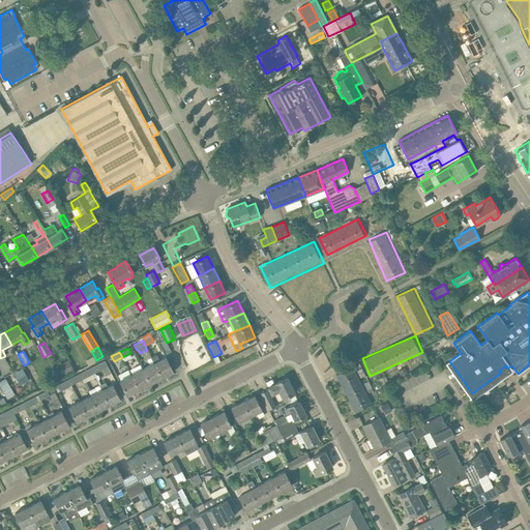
[(157,354),(151,357),(162,377),(173,371),(169,362),(166,356),(159,359),(157,354)]
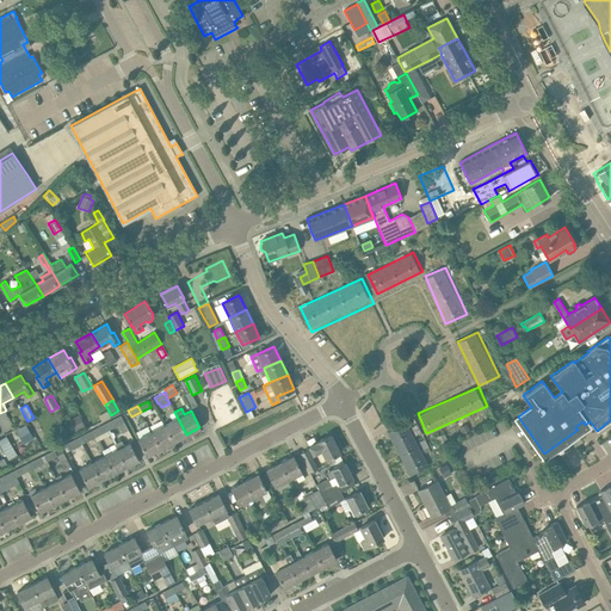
[(102,421),(111,417),(107,411),(99,415),(102,421)]
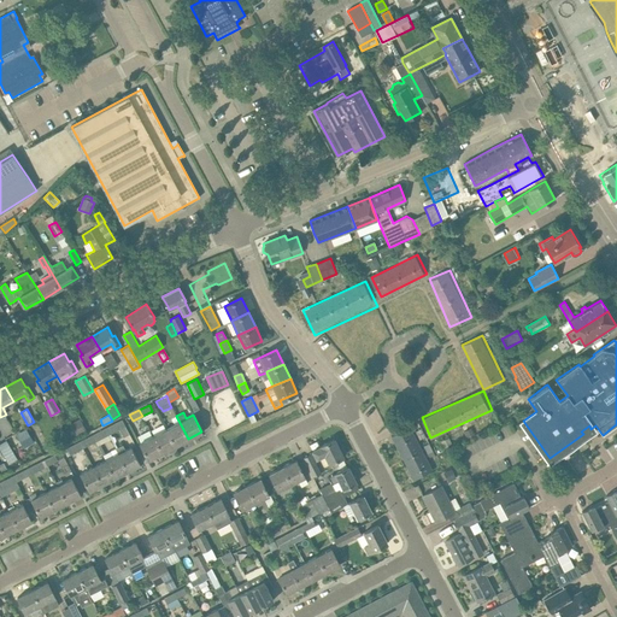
[(178,422),(166,429),(175,446),(188,439),(176,416),(178,422)]
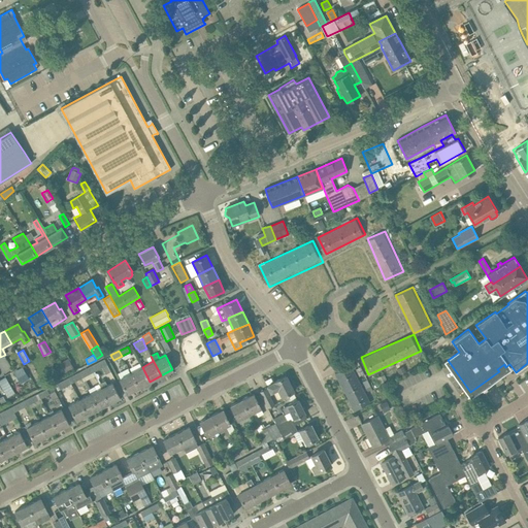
[(65,373),(74,368),(69,361),(68,358),(60,363),(65,373)]
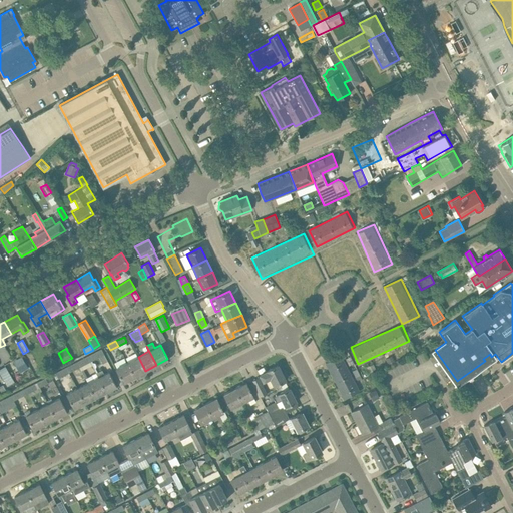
[(98,351),(87,356),(90,362),(98,357),(102,364),(107,361),(101,349),(98,351)]
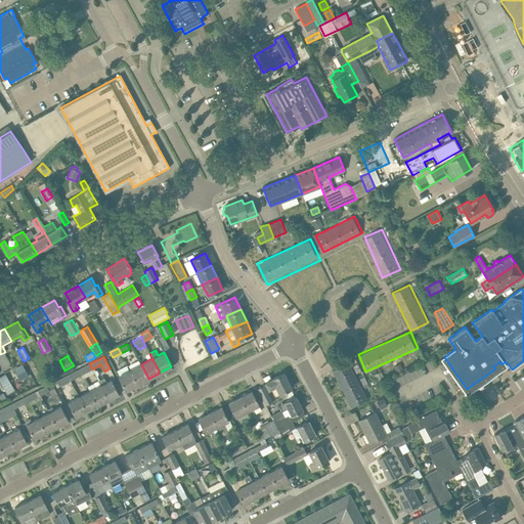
[(351,407),(368,399),(351,361),(334,368),(351,407)]
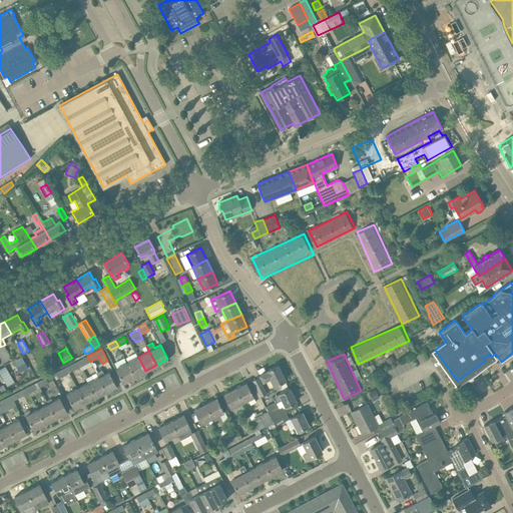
[(87,356),(87,357),(77,362),(81,371),(92,365),(90,362),(87,356)]
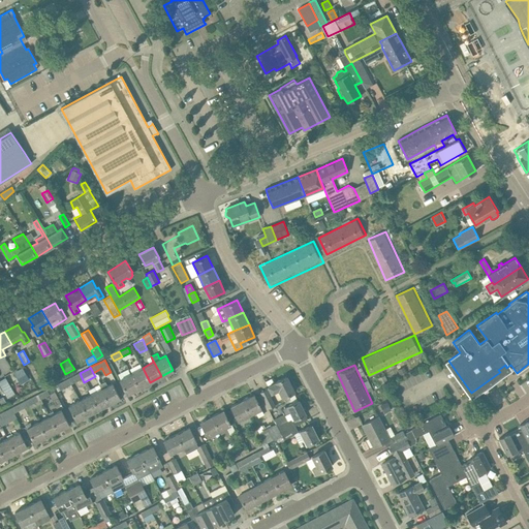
[(29,379),(23,368),(13,372),(21,384),(29,379)]
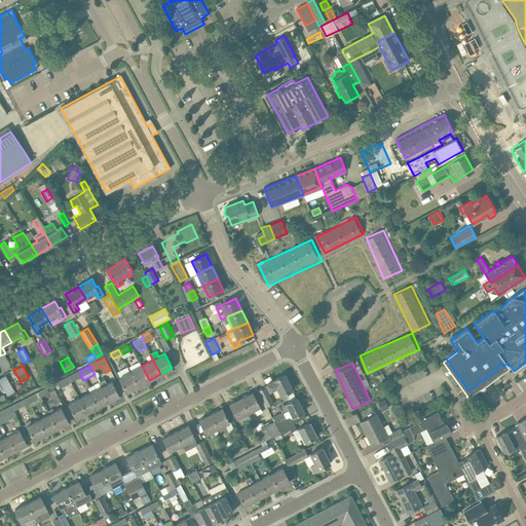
[(129,371),(138,386),(149,380),(142,366),(129,371)]
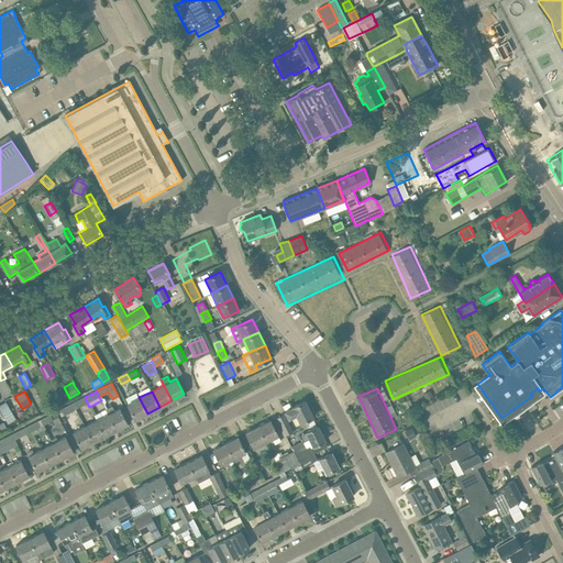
[(87,403),(88,407),(89,407),(85,397),(73,404),(76,409),(87,403)]
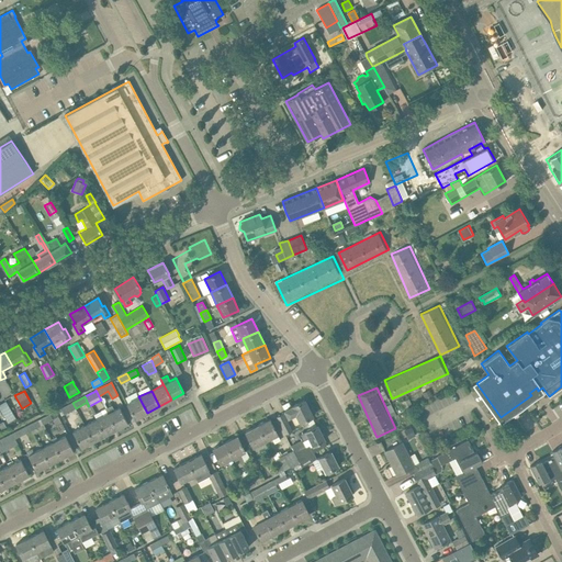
[(135,419),(147,413),(138,396),(126,403),(130,409),(135,419)]
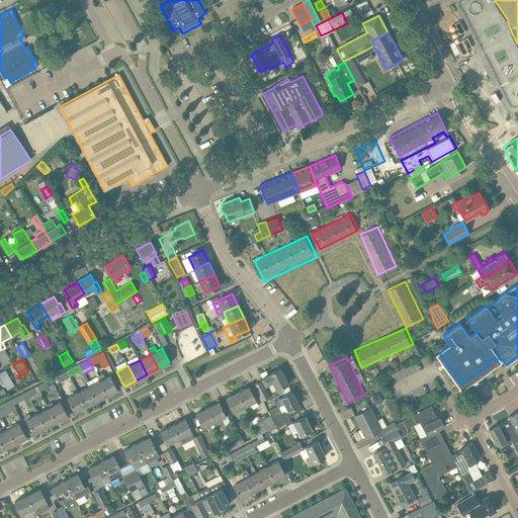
[(272,381),(276,390),(282,386),(288,383),(280,368),(269,374),(262,378),(266,384),(272,381)]
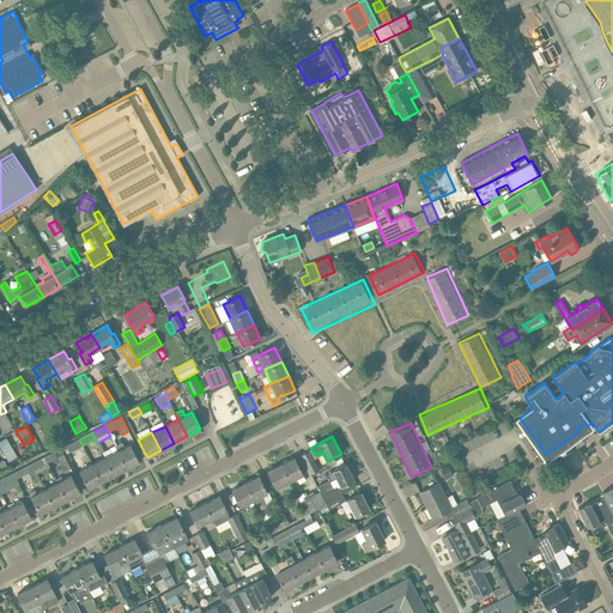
[(0,439),(0,447),(8,461),(18,456),(6,437),(0,439)]
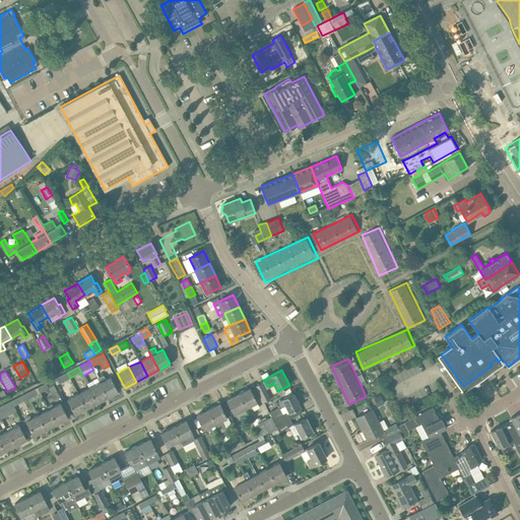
[(56,378),(59,383),(70,378),(67,373),(56,378)]
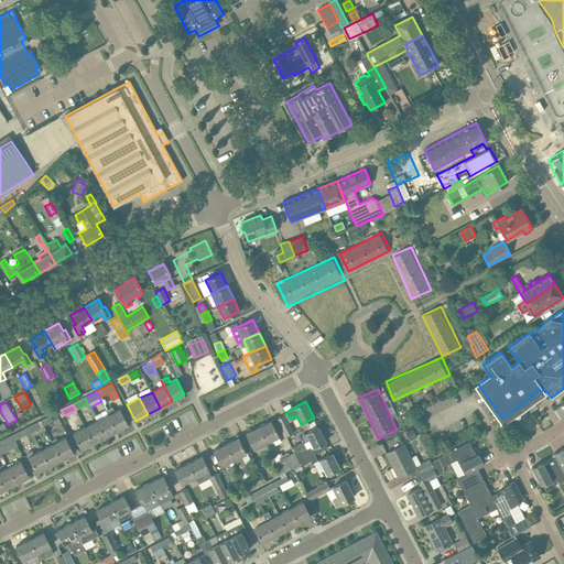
[(128,424),(123,414),(120,409),(115,411),(112,407),(106,410),(117,431),(128,424)]
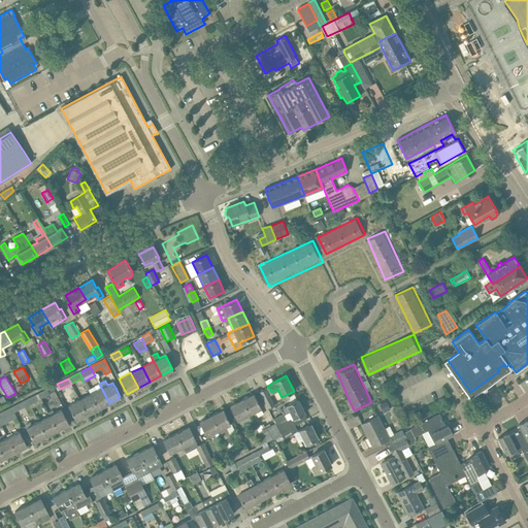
[(98,408),(109,403),(99,384),(95,386),(97,391),(90,394),(98,408)]
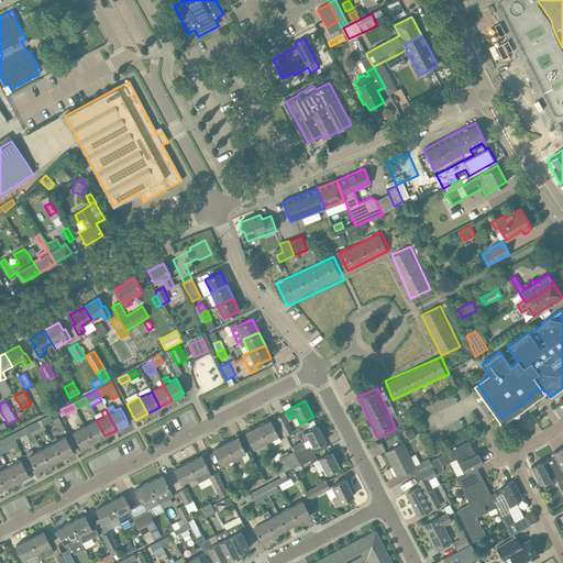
[(41,419),(43,424),(58,417),(56,412),(50,415),(43,418),(41,419)]
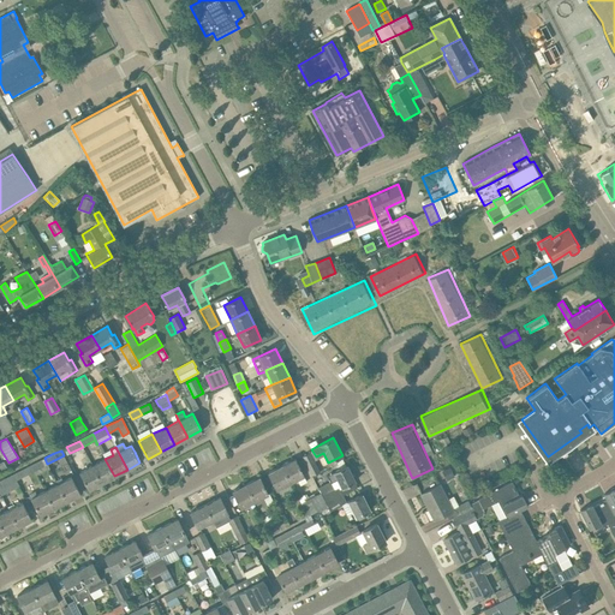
[(302,457),(312,476),(320,471),(310,453),(302,457)]
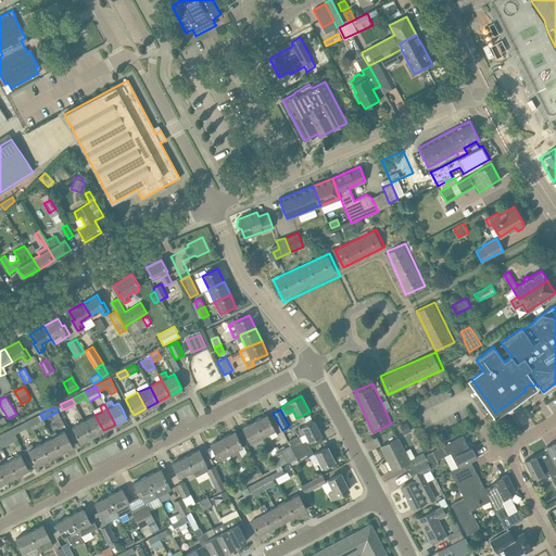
[(28,420),(30,426),(33,429),(45,424),(42,419),(40,414),(34,417),(28,420)]
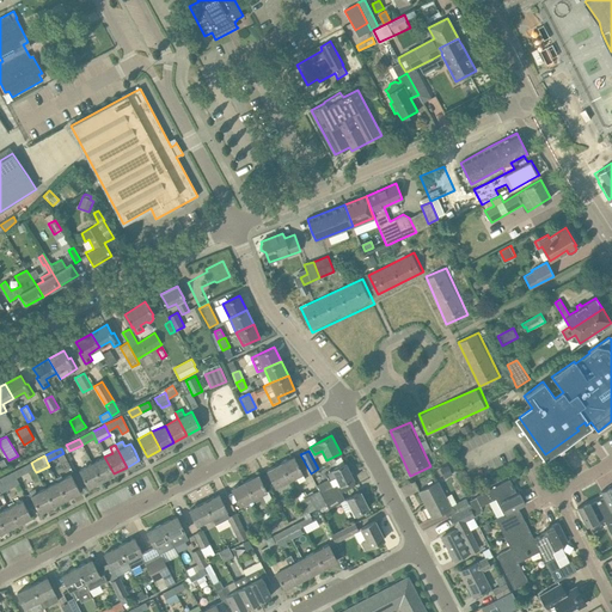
[(101,481),(114,473),(104,457),(92,463),(101,481)]
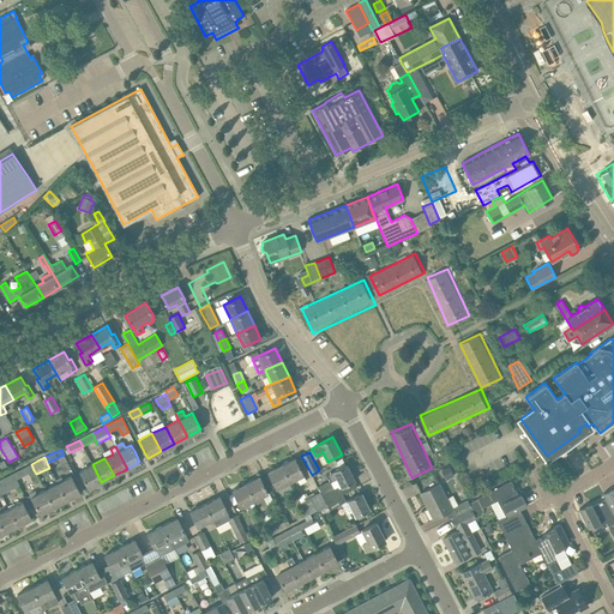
[(307,481),(295,458),(282,464),(290,481),(296,477),(300,485),(307,481)]
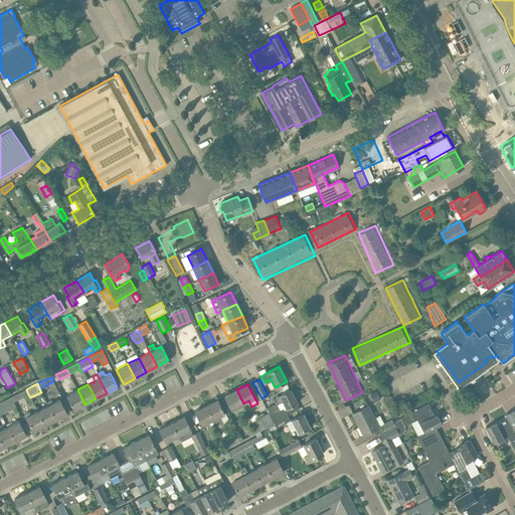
[(28,394),(26,389),(11,396),(13,401),(28,394)]
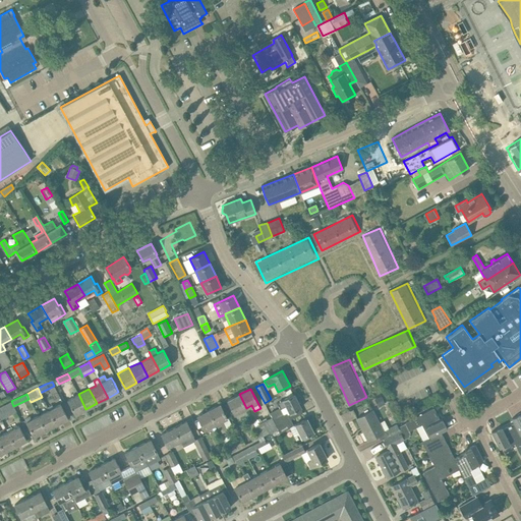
[(85,409),(78,394),(67,400),(70,405),(75,414),(85,409)]
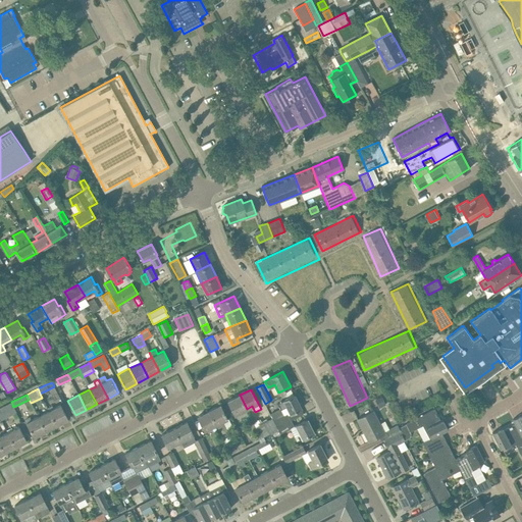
[(240,395),(227,401),(235,415),(247,409),(240,395)]
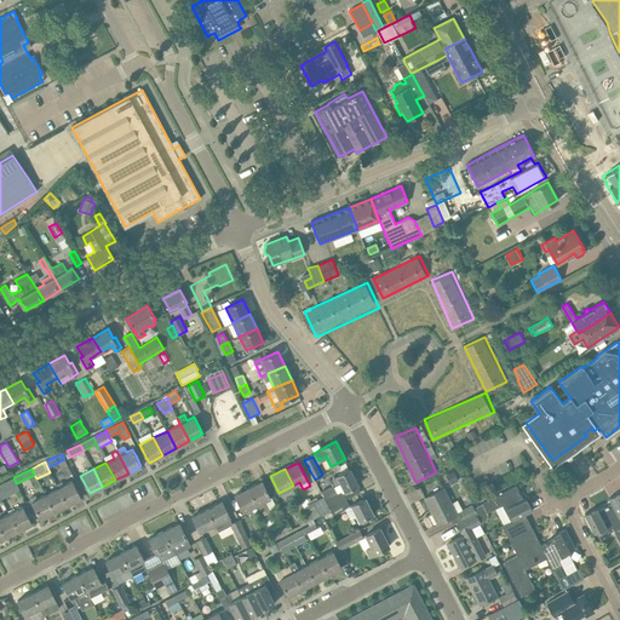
[(343,472),(339,475),(337,476),(331,480),(334,487),(340,483),(345,492),(357,484),(350,469),(343,472)]
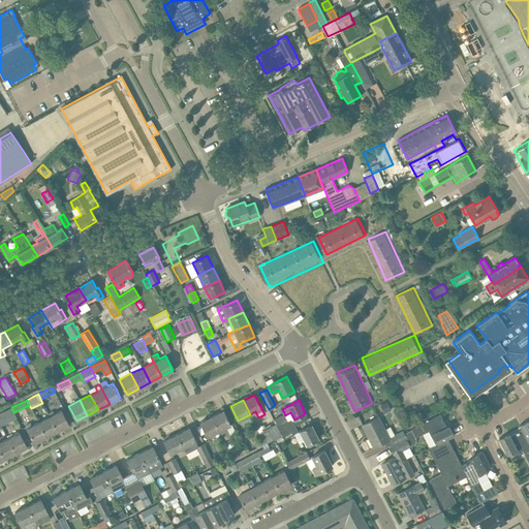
[(0,412),(0,423),(1,426),(0,423),(0,419),(13,412),(11,407),(0,412)]
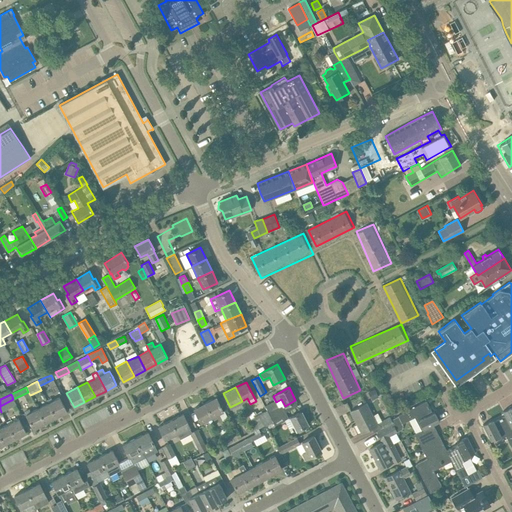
[(47,400),(48,403),(55,417),(67,411),(62,402),(59,397),(53,400),(51,398),(47,400)]
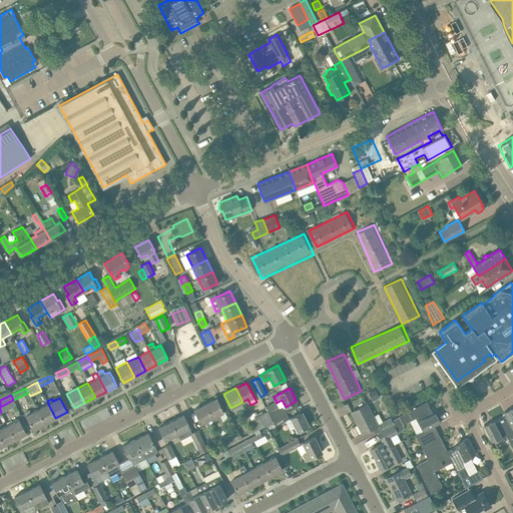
[(205,404),(212,418),(223,412),(216,398),(205,404)]
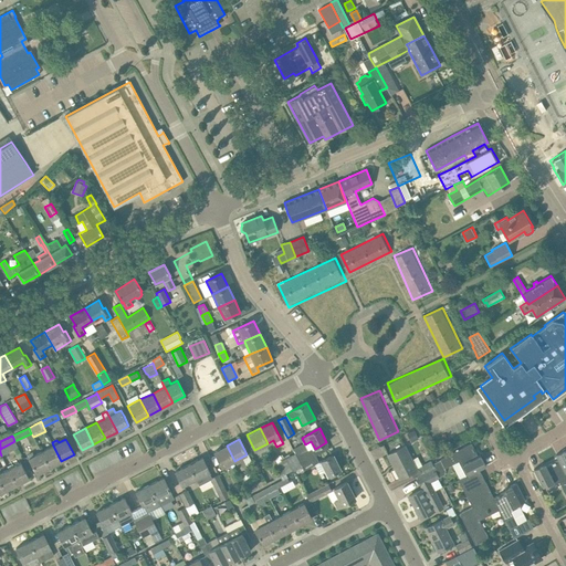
[(458,480),(485,465),(480,454),(478,456),(471,443),(440,459),(440,460),(432,463),(436,469),(439,478),(444,474),(446,470),(444,468),(458,461),(462,470),(464,469),(468,474),(458,480)]
